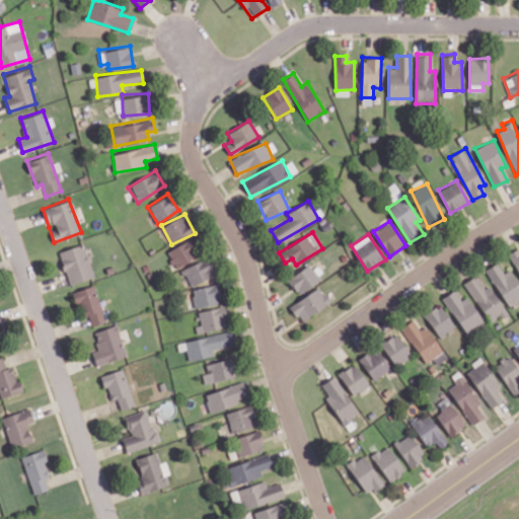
[(175,269),(197,257),(189,240),(166,251),(175,269)]
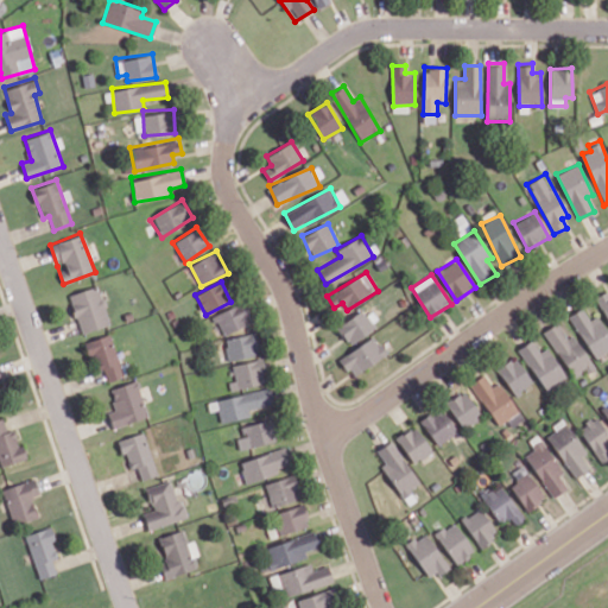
[(69,293),(81,333),(109,324),(99,285),(69,293)]
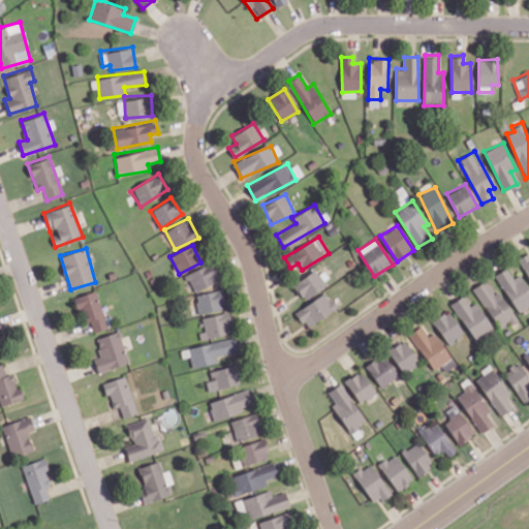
[(528,257),(527,254),(520,257),(528,279),(528,257)]
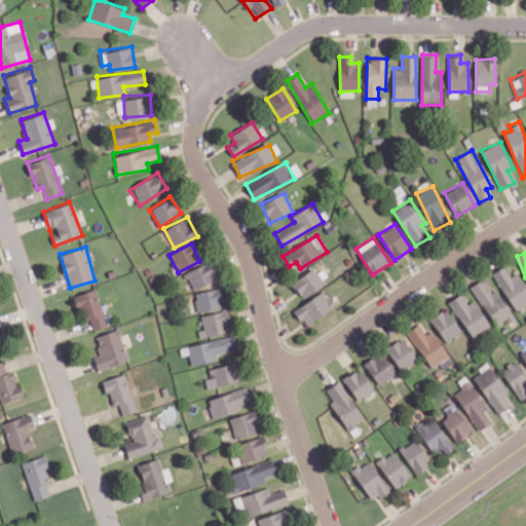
[(192,290),(220,279),(213,261),(185,272),(192,290)]
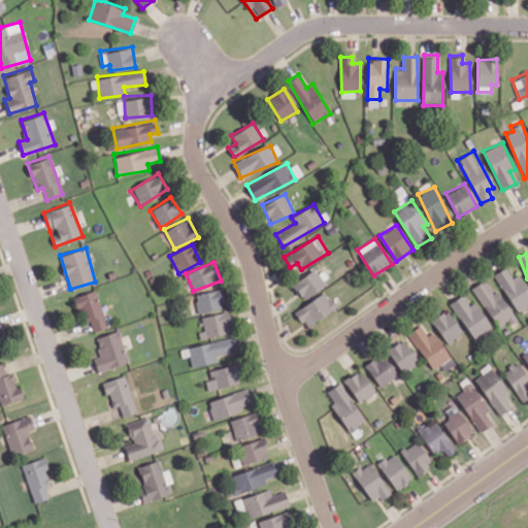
[(493,275),(518,310),(527,303),(527,288),(519,274),(514,277),(505,267),(493,275)]
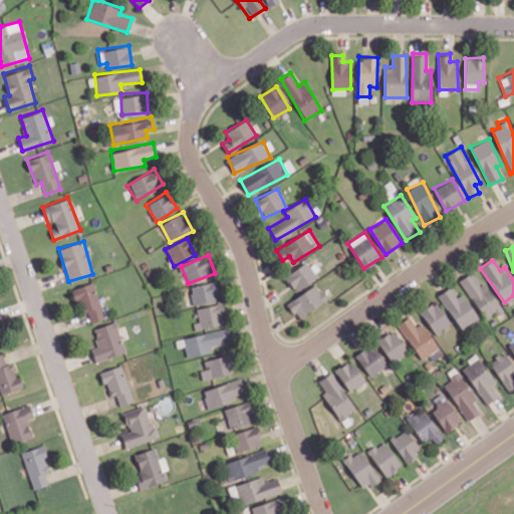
[(318,276),(306,261),(285,277),(297,292),(318,276)]
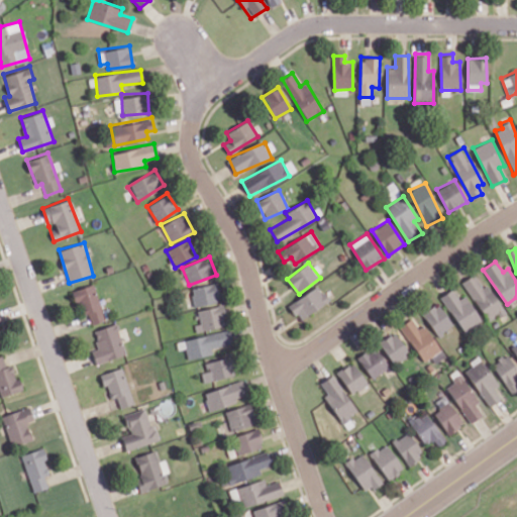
[(463,281),(487,322),(505,313),(489,284),(484,287),(477,274),(463,281)]
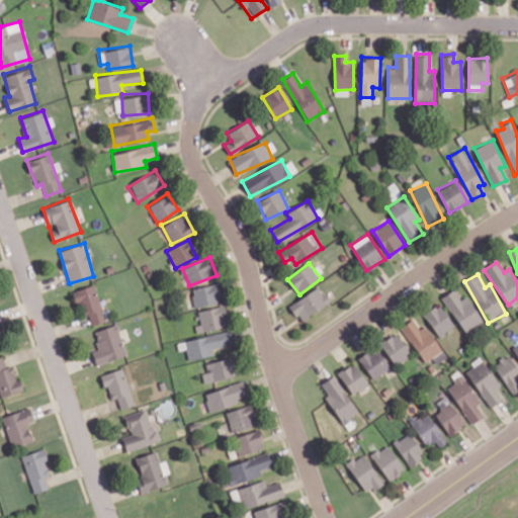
[(72,291),(81,317),(88,314),(92,326),(106,321),(93,283),(72,291)]
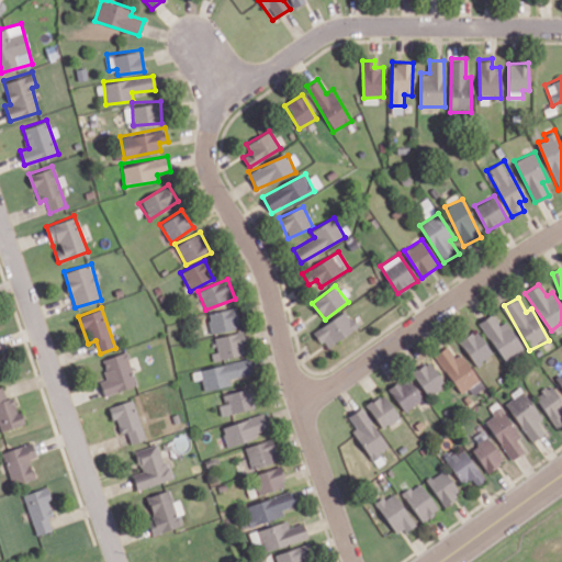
[(211,332),(239,327),(237,307),(209,312),(211,332)]
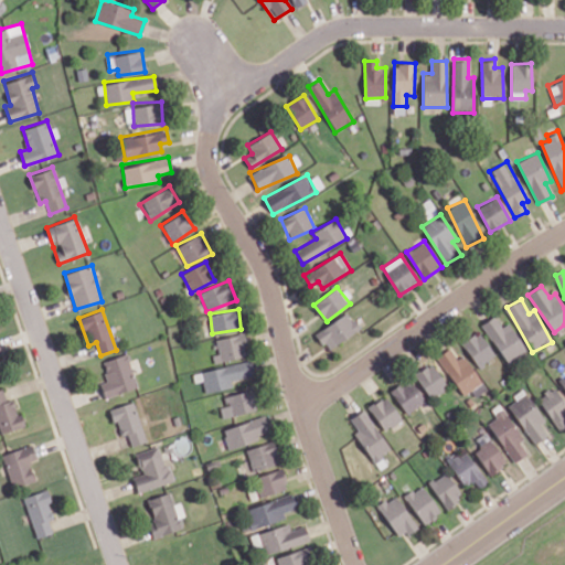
[(349,311),(317,333),(328,350),(360,328),(349,311)]
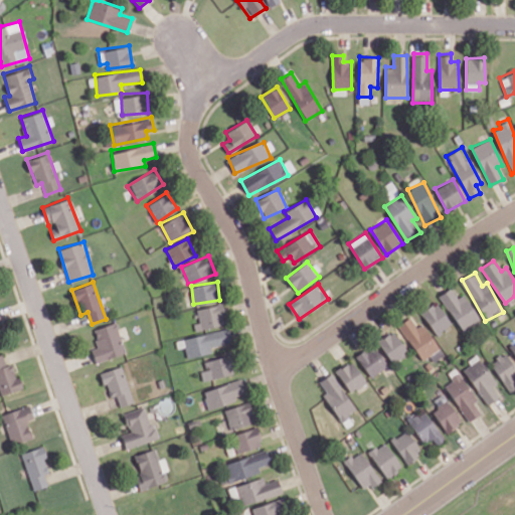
[(459,297),(451,287),(439,296),(463,331),(481,319),(463,294),(459,297)]
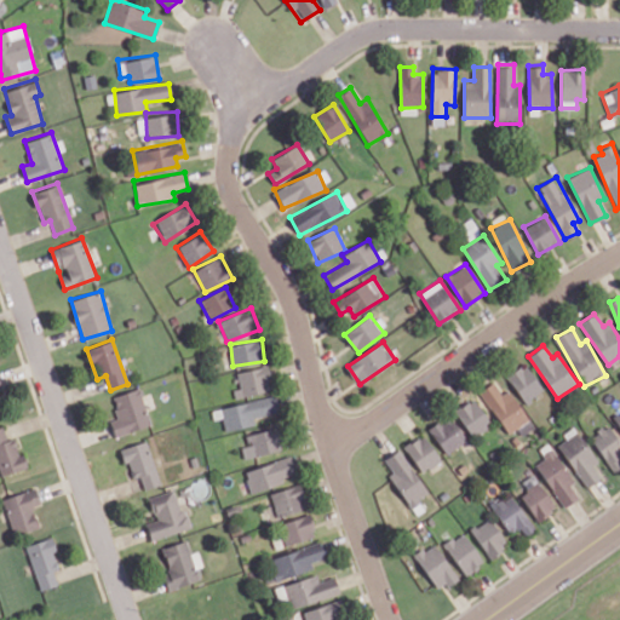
[(506,377),(527,403),(545,389),(523,362),(506,377)]
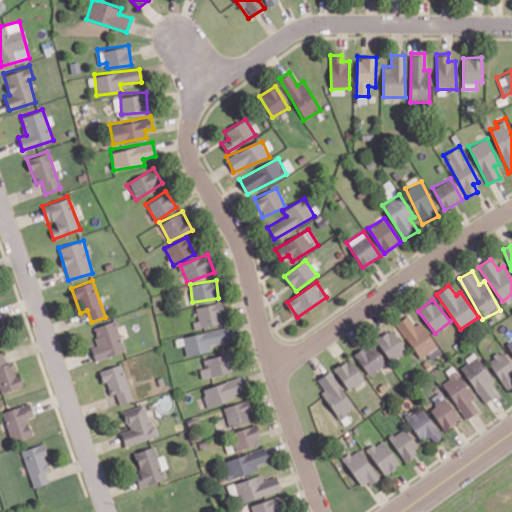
[(194,328),(226,322),(222,301),(195,306),(198,320),(193,321),(194,328)]
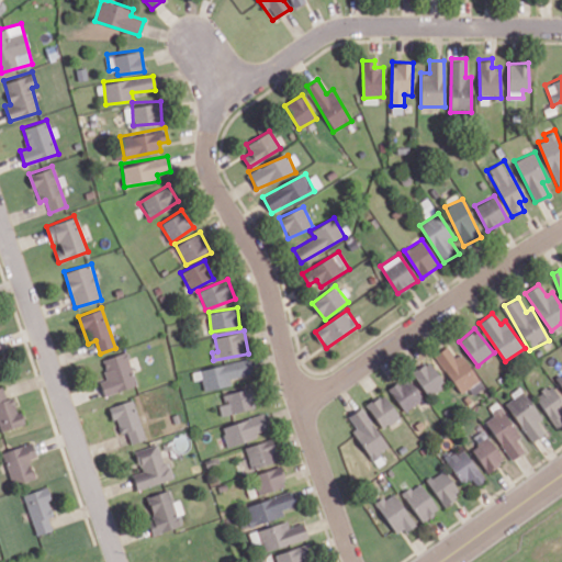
[(434,356),(461,393),(480,380),(460,353),(454,358),(447,347),(434,356)]
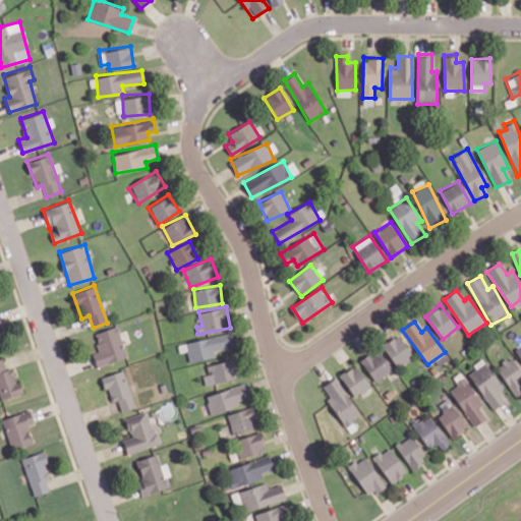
[(93,353),(96,366),(127,358),(118,326),(94,332),(99,351),(93,353)]
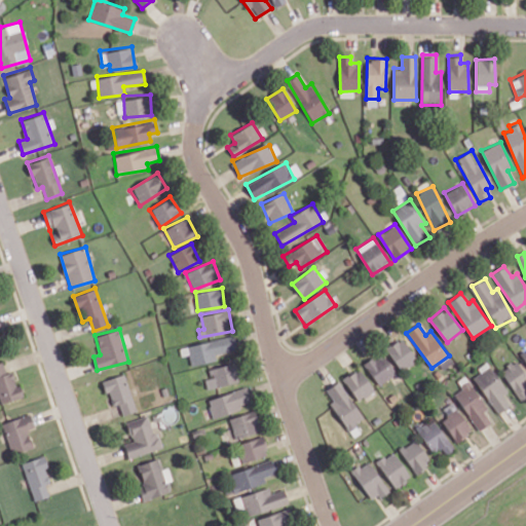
[(217,360),(216,354),(236,349),(233,335),(187,344),(191,366),(217,360)]
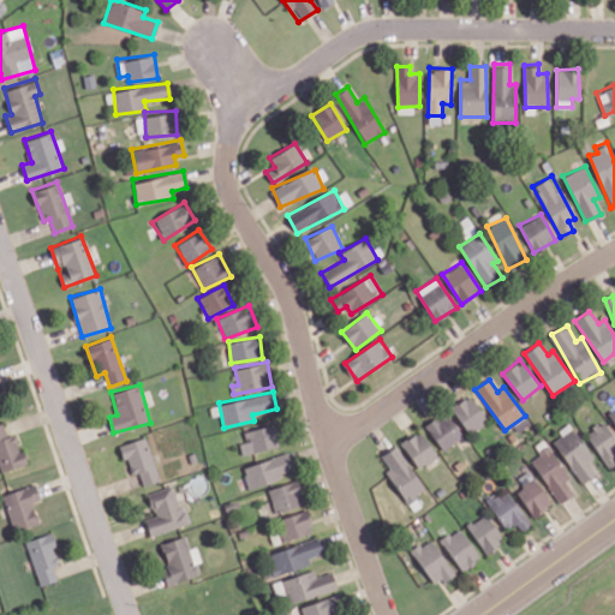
[(487,421),(470,395),(451,407),(469,434),(487,421)]
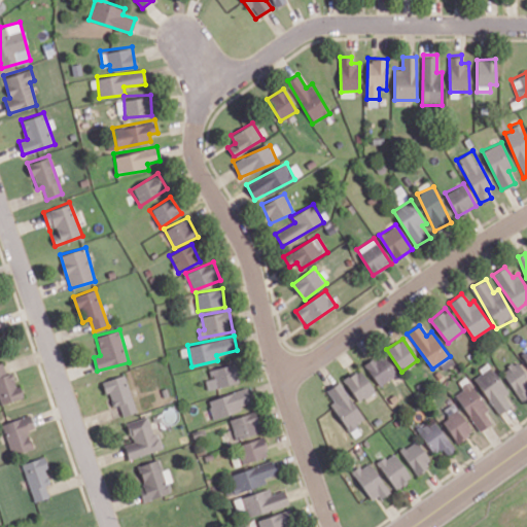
[(397,374),(382,352),(364,365),(380,386),(397,374)]
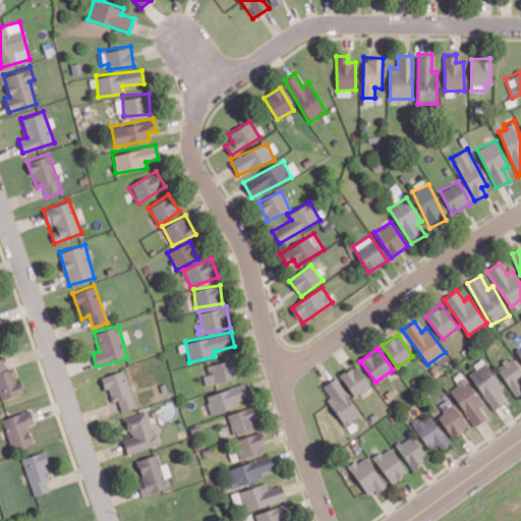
[(520,393),(520,387),(517,380),(520,377),(520,371),(513,356),(497,365),(514,397),(520,393)]
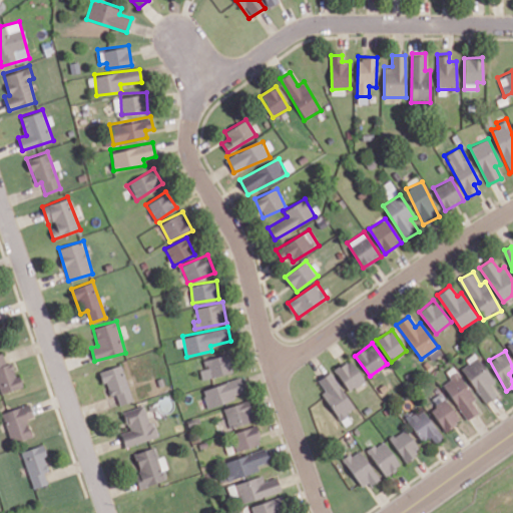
[(21,387),(12,361),(6,364),(2,352),(0,352),(0,389),(2,394),(21,387)]
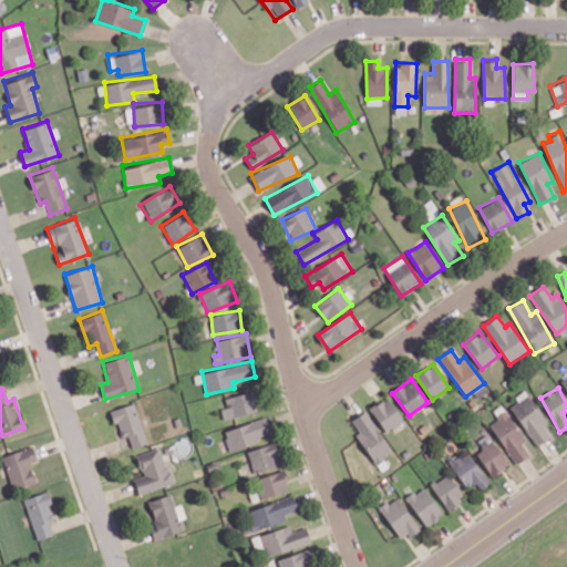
[(258,411),(254,390),(226,395),(228,406),(222,408),(223,419),(258,411)]
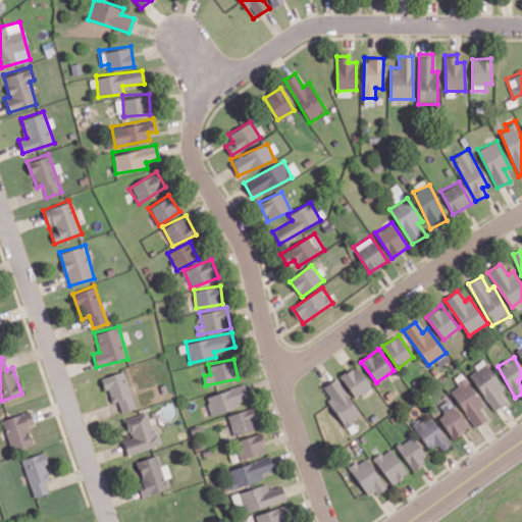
[(492,411),(509,401),(486,363),(469,373),(492,411)]
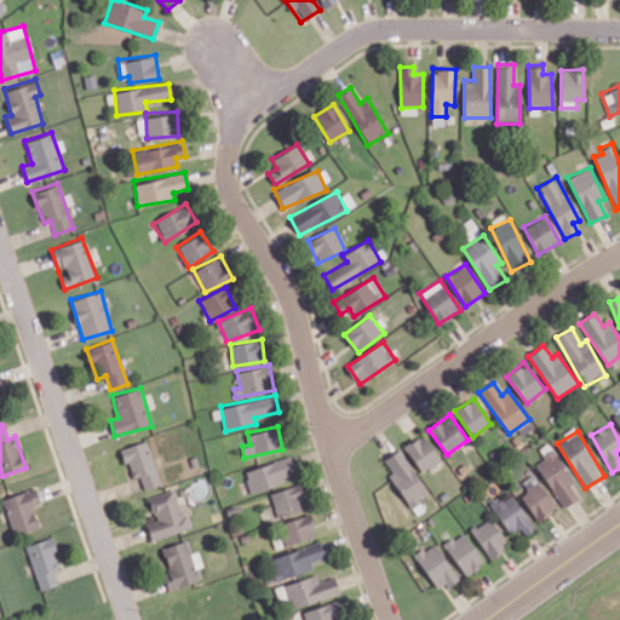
[(422,472),(441,460),(424,434),(403,446),(422,472)]
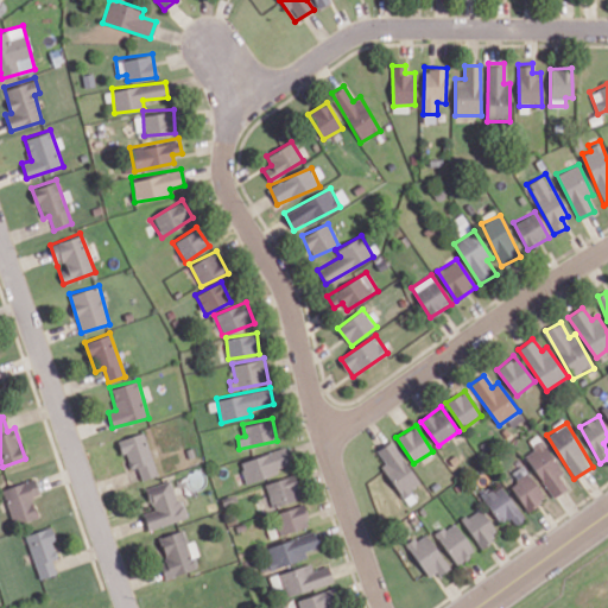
[(118,439),(122,455),(130,453),(138,481),(158,475),(144,431),(118,439)]
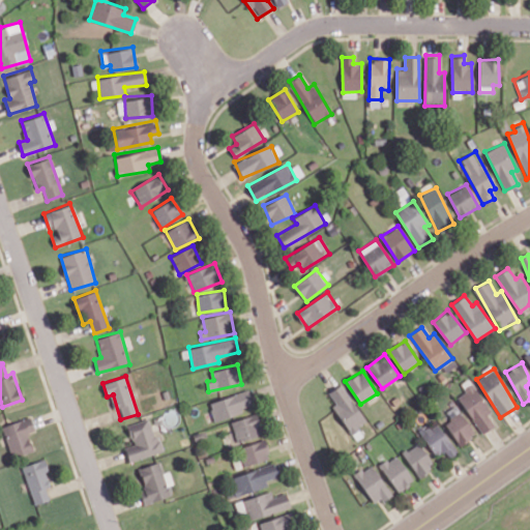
[(348,433),(364,424),(344,383),(327,391),(348,433)]
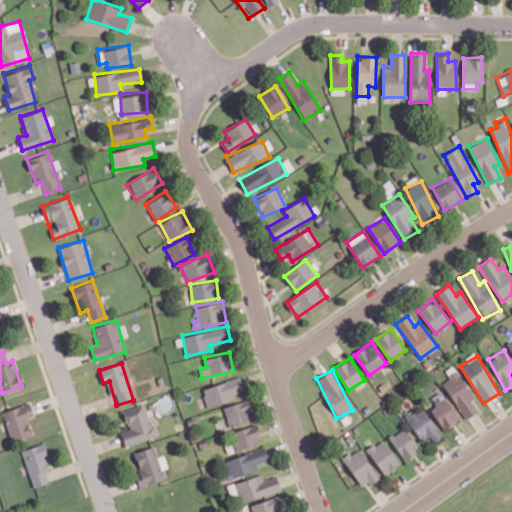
[(478,411),(471,400),(473,399),(457,371),(441,380),(464,419),(478,411)]
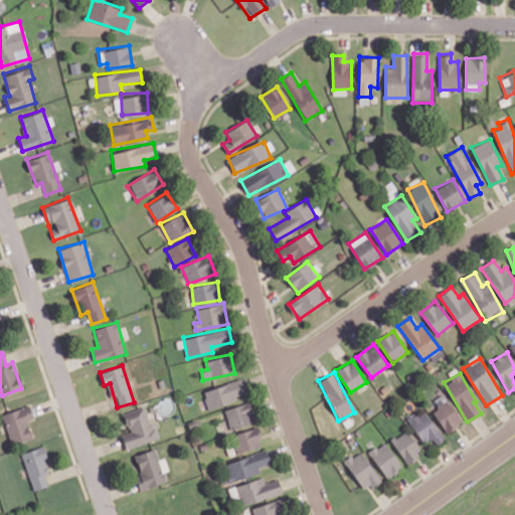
[(246,395),(240,378),(202,391),(209,408),(246,395)]
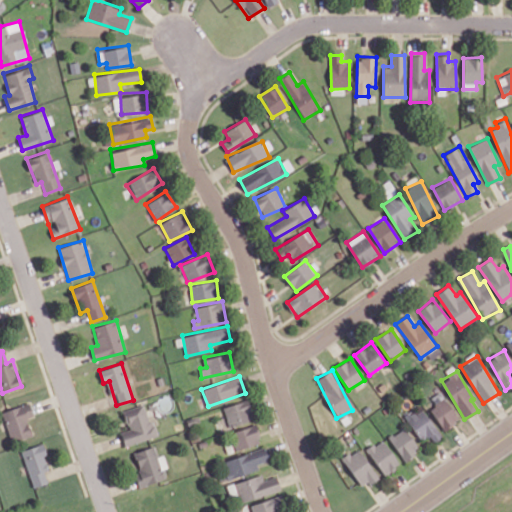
[(429,409),(443,430),(459,420),(440,391),(431,398),(436,405),(429,409)]
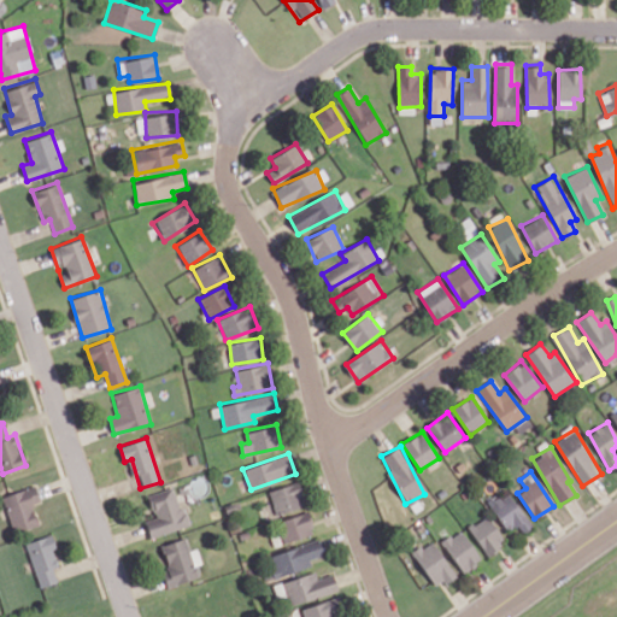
[(304,507),(300,483),(270,488),(275,512),(304,507)]
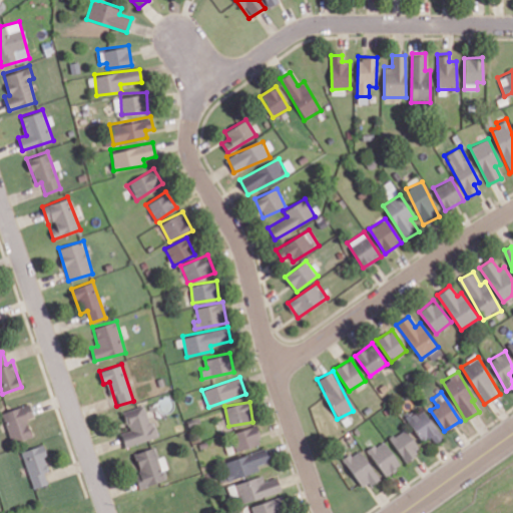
[(26,420),(34,418),(29,403),(1,413),(12,443),(32,436),(26,420)]
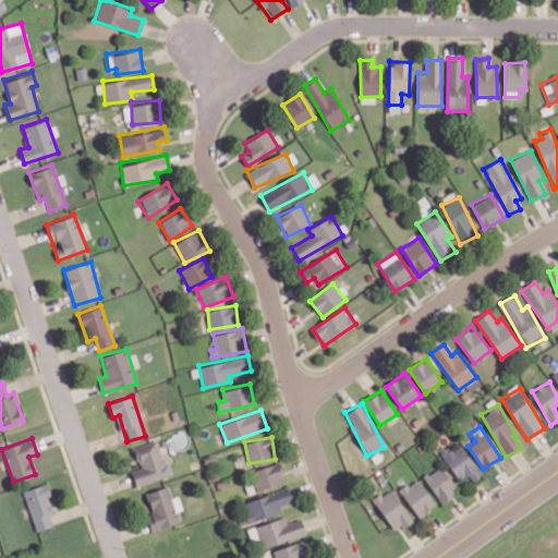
[(170,475),(159,439),(135,447),(142,468),(131,471),(136,486),(170,475)]
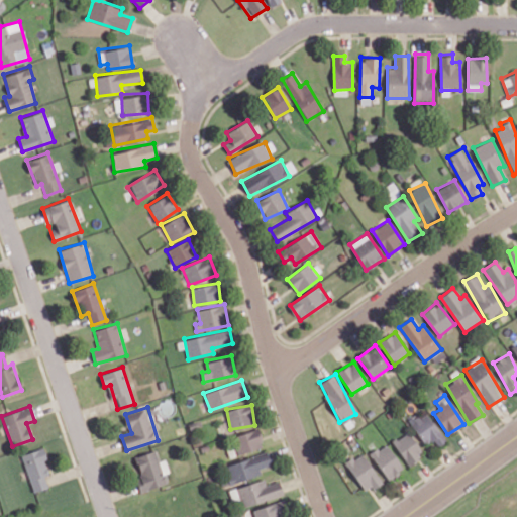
[(432,439),(438,446),(446,440),(423,411),(409,423),(426,444),(432,439)]
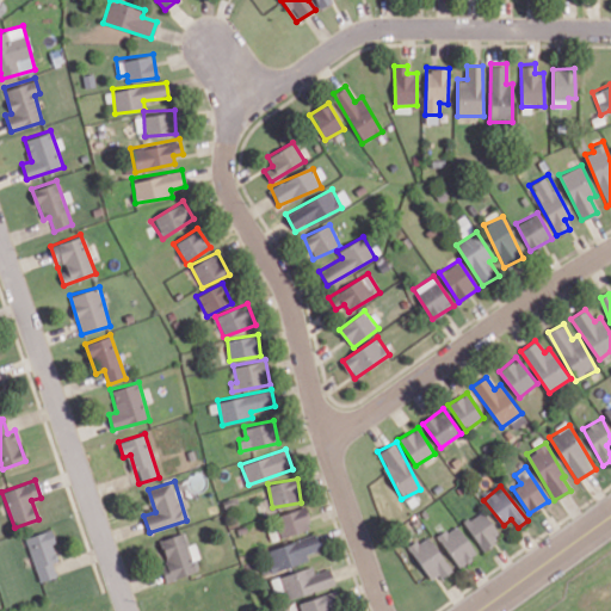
[(281,536),(310,529),(306,506),(276,513),(281,536)]
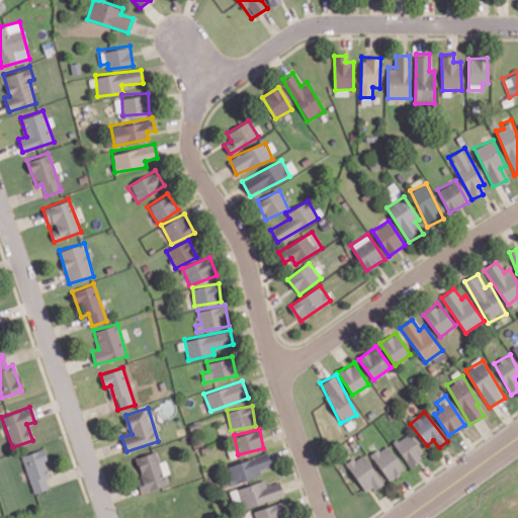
[(387,481),(407,468),(424,457),(409,432),(371,454),(387,481)]
